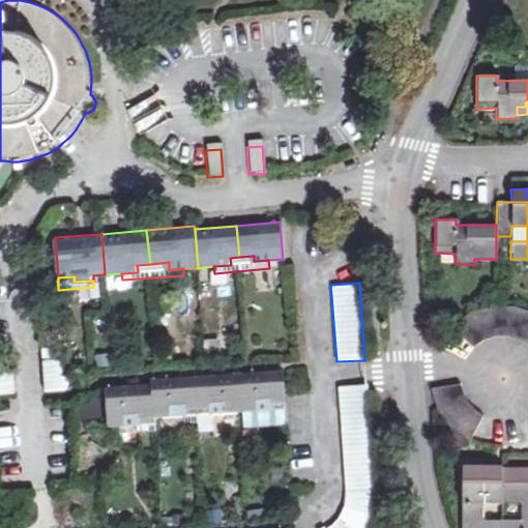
[(527,309),(522,306),(516,304),(504,303),(497,303),(492,303),(486,304),(480,305),(475,308),(469,310),(464,312),(459,315),(455,318),(450,322),(446,326),(442,330),(436,341),(462,354),(466,349),(468,346),(471,344),(473,342),(476,340),(479,339),(482,336),(487,335),(490,334),(493,334),(497,334),(500,334),(503,334),(507,334),(510,335),(514,336),(519,339),(525,342),(527,344),(527,309)]
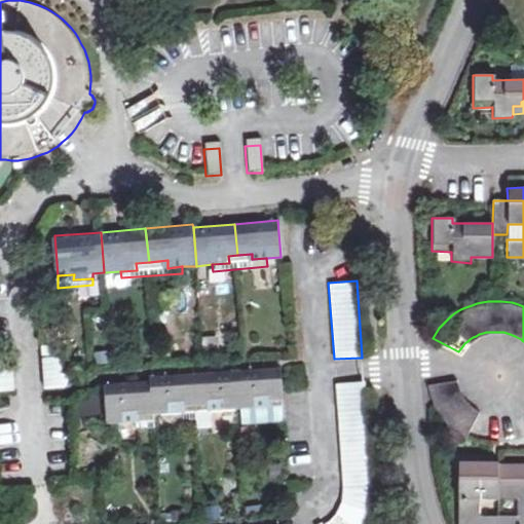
[(72,372),(69,340),(39,342),(43,387),(69,384),(67,372),(72,372)]
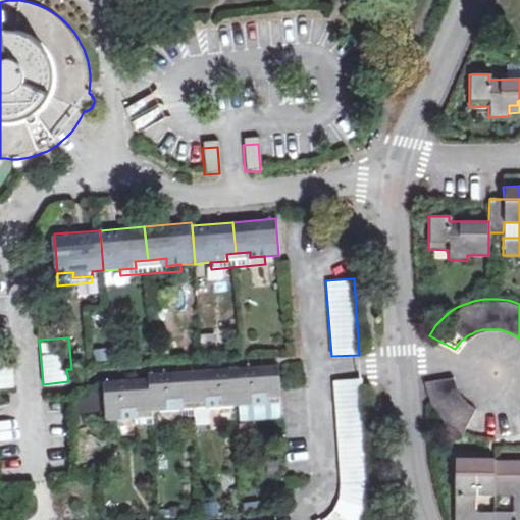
[(274,362),(231,366),(235,403),(249,402),(265,400),(265,395),(278,394),(276,366),(274,366),(274,362)]
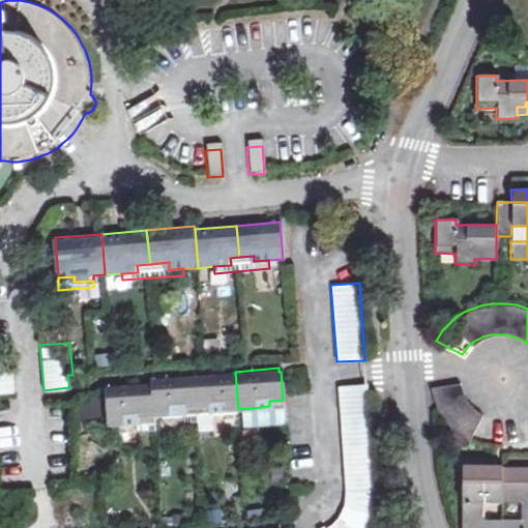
[(0,399),(13,398),(10,370),(0,370),(0,399)]
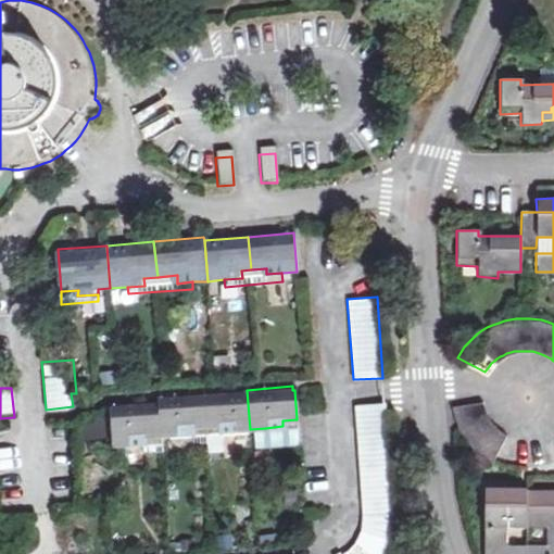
[(217,431),(236,430),(250,429),(247,390),(201,393),(203,427),(216,426),(217,431)]
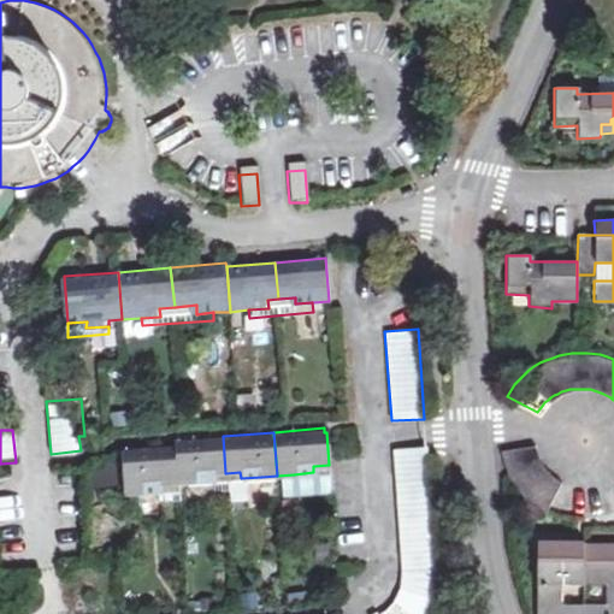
[(171,446),(175,484),(190,482),(208,480),(207,474),(225,473),(223,436),(172,441),(171,446)]
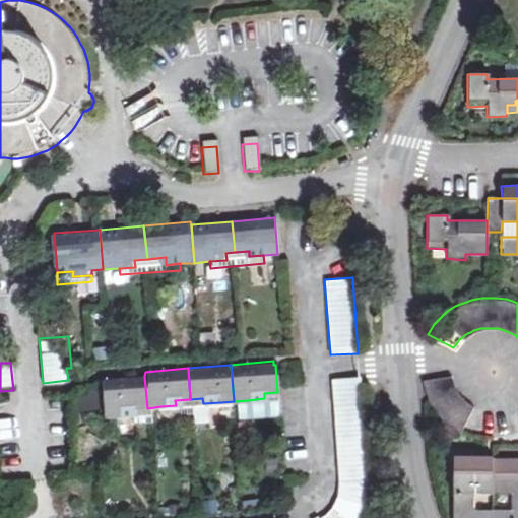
[(439,415),(458,429),(471,403),(466,400),(463,398),(461,397),(459,394),(457,392),(455,390),(453,387),(452,385),(451,382),(450,379),(448,373),(422,378),(427,400),(439,415)]
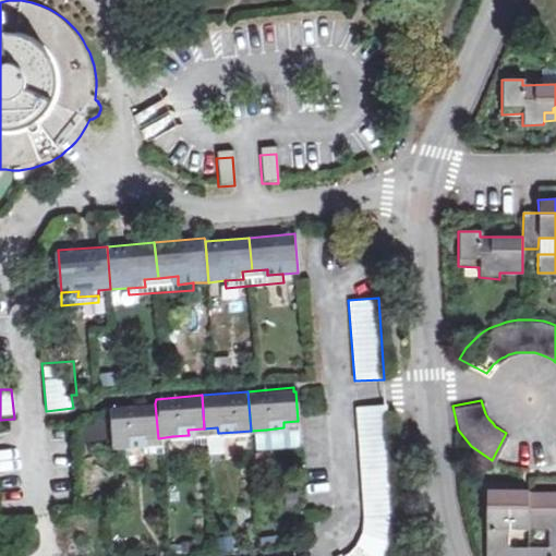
[(144,447),(144,439),(158,438),(155,403),(107,407),(110,450),(127,449),(144,447)]
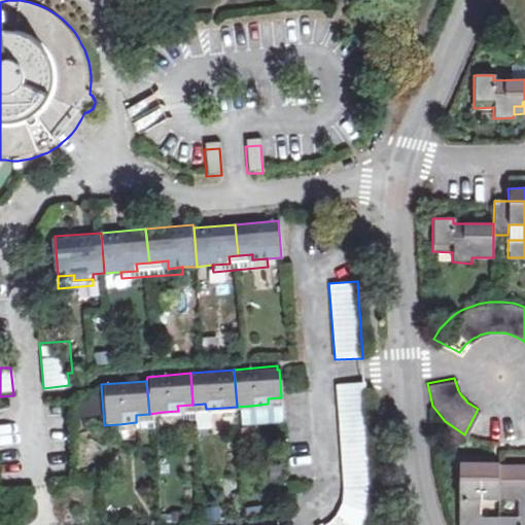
[(338,517),(350,524),(362,524),(372,503),(365,386),(338,388),(343,495),(343,498),(343,501),(343,504),(342,506),(341,510),(340,512),(338,517)]
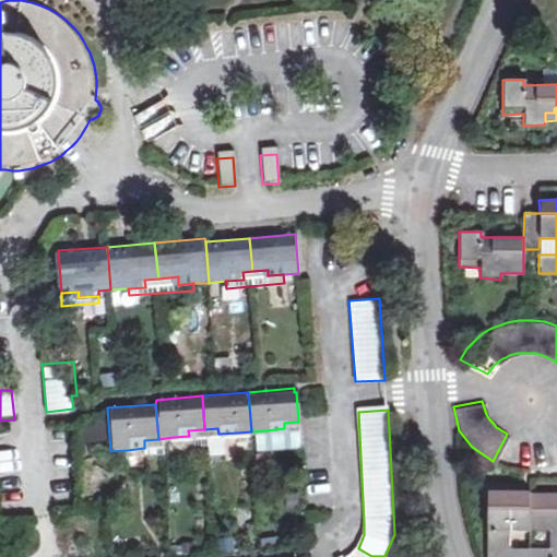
[(299,434),(298,422),(284,423),(284,428),(267,430),(267,437),(299,434)]
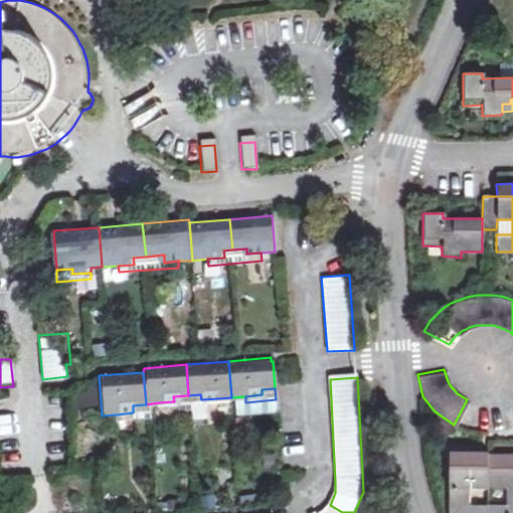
[(174,401),(159,402),(160,408),(219,404),(218,398),(201,399),(200,394),(188,395),(173,396),(174,401)]
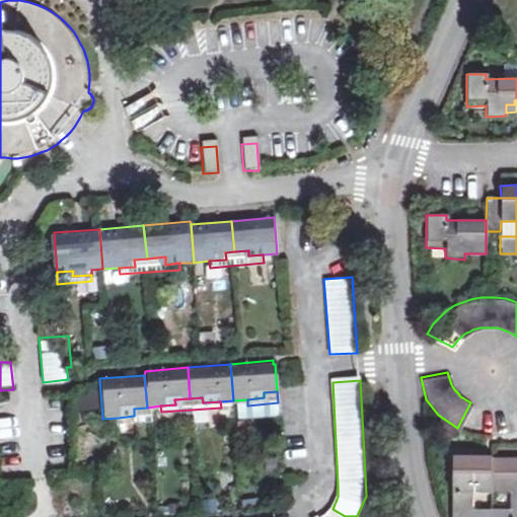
[(148,422),(147,408),(134,409),(134,416),(118,418),(118,425),(148,422)]
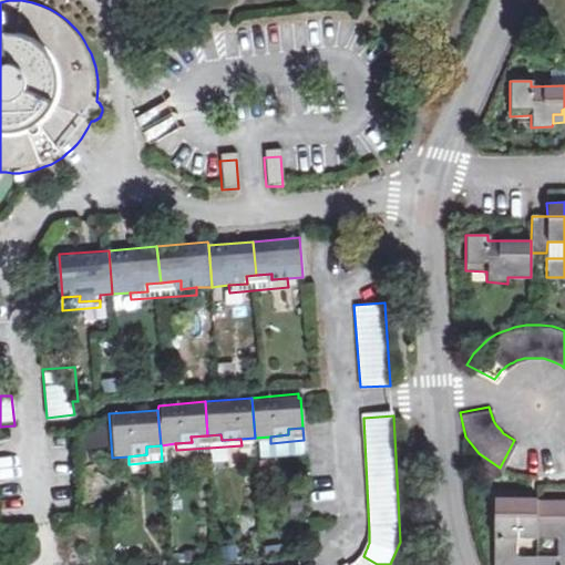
[(300,505),(300,495),(290,495),(291,506),(300,505)]
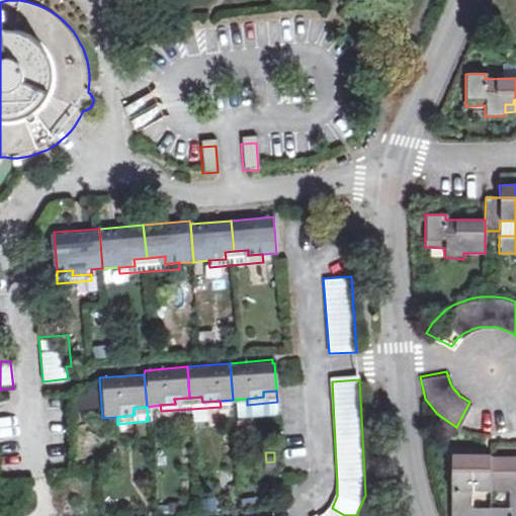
[(451,453),(451,459),(464,458),(464,462),(490,463),(490,453),(451,453)]
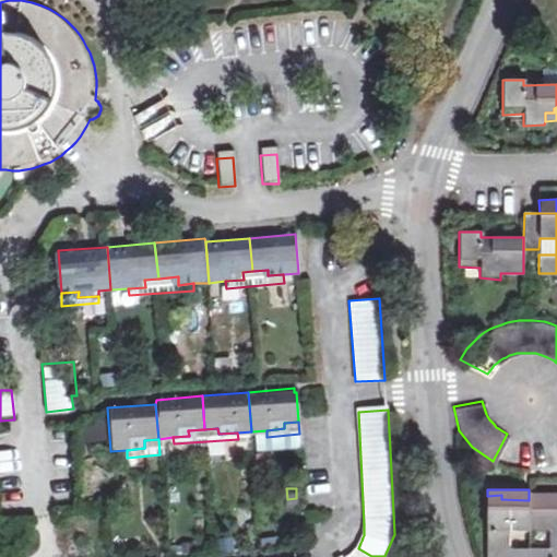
[(529,500),(529,526),(545,525),(545,544),(528,544),(528,556),(556,556),(556,489),(529,489),(529,500)]
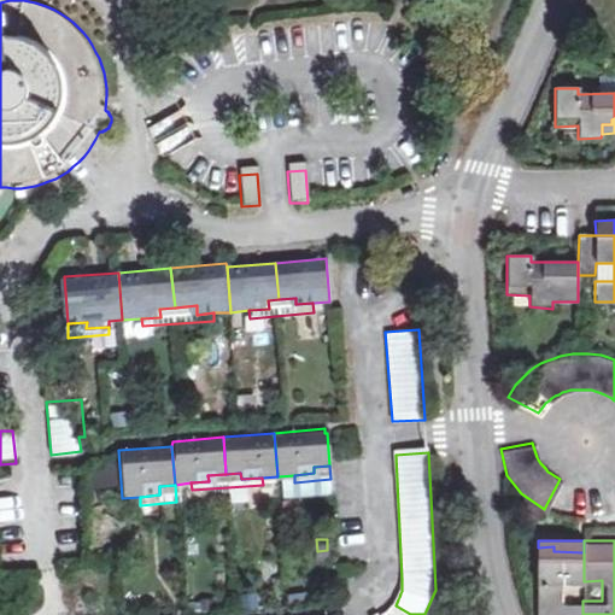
[(583,614),(583,601),(564,602),(566,581),(584,581),(584,552),(554,551),(554,546),(538,548),(537,614),(583,614)]
